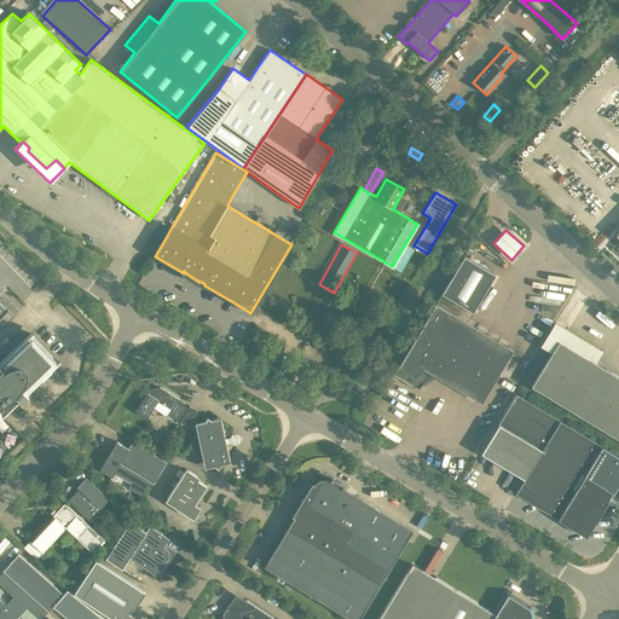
[(464,256),(393,375),(406,382),(415,387),(418,389),(423,385),(433,374),(481,403),(513,350),(467,323),(473,312),(496,275),(464,256)]
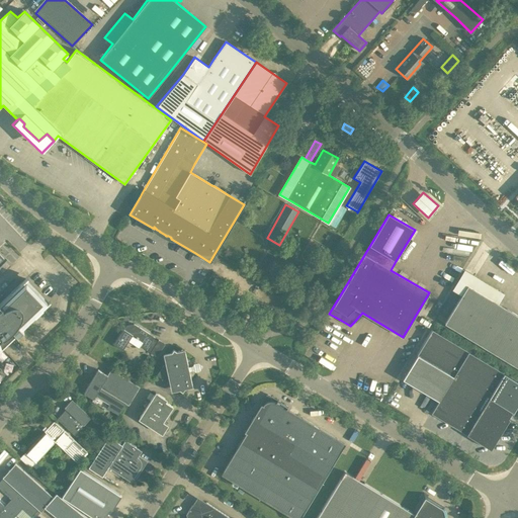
[(0,273),(1,272),(2,273),(11,265),(6,260),(5,260),(0,254),(0,273)]
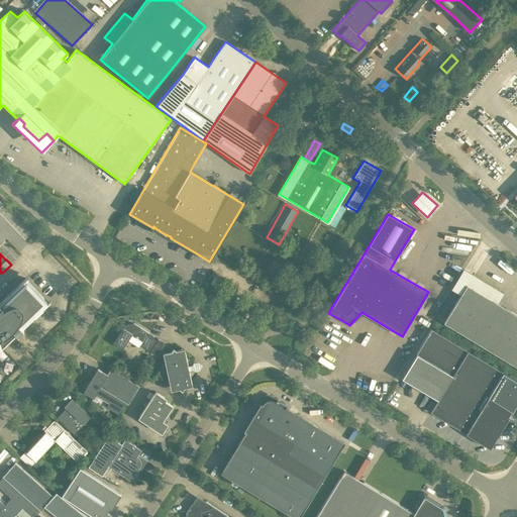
[(0,346),(15,332),(17,334),(18,334),(17,333),(22,329),(23,329),(21,327),(47,301),(25,278),(0,301),(0,346)]
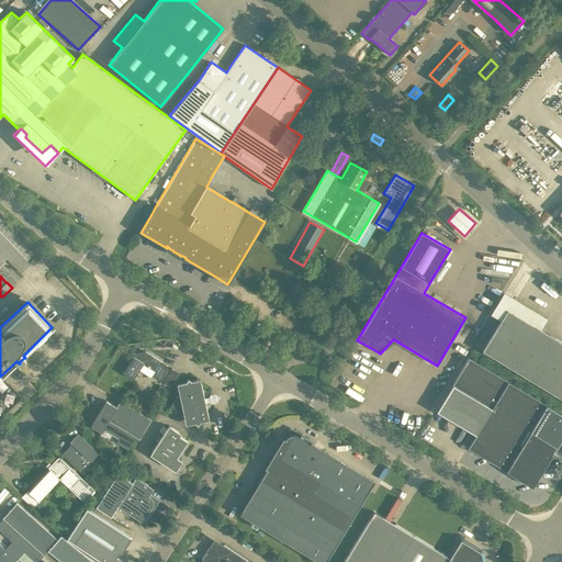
[(508,308),(482,350),(561,398),(561,341),(554,338),(508,308)]
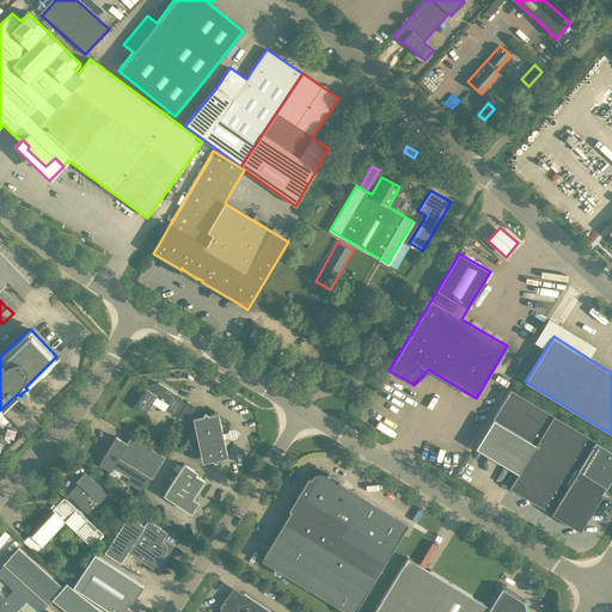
[(165,409),(172,414),(184,421),(194,407),(187,402),(185,403),(181,401),(182,398),(158,383),(157,385),(150,386),(147,390),(146,389),(139,399),(134,407),(145,414),(155,396),(169,404),(165,409)]
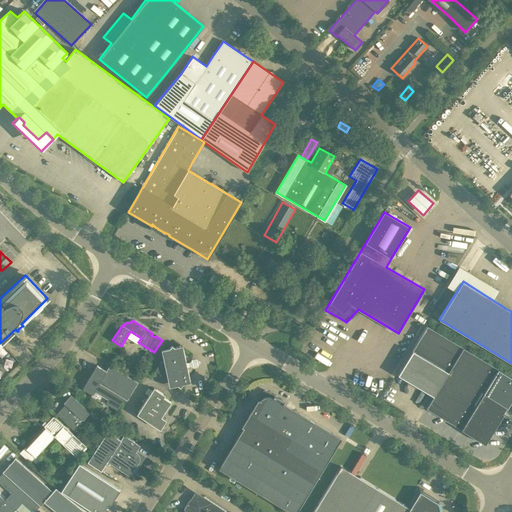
[(396,374),(402,377),(432,396),(425,408),(478,440),(486,445),(490,438),(492,434),(502,418),(504,414),(502,413),(505,408),(508,409),(511,401),(511,377),(426,325),(411,350),(407,357),(396,374)]
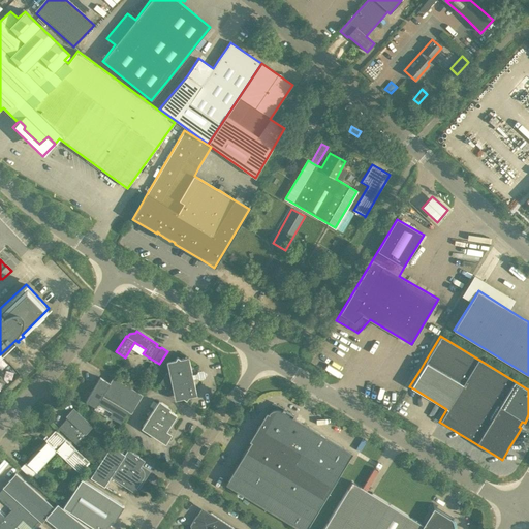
[(196,373),(197,370),(190,366),(188,356),(180,359),(177,356),(175,360),(166,362),(168,370),(160,383),(173,392),(175,400),(183,398),(186,400),(188,397),(196,395),(194,386),(199,379),(197,377),(196,373)]
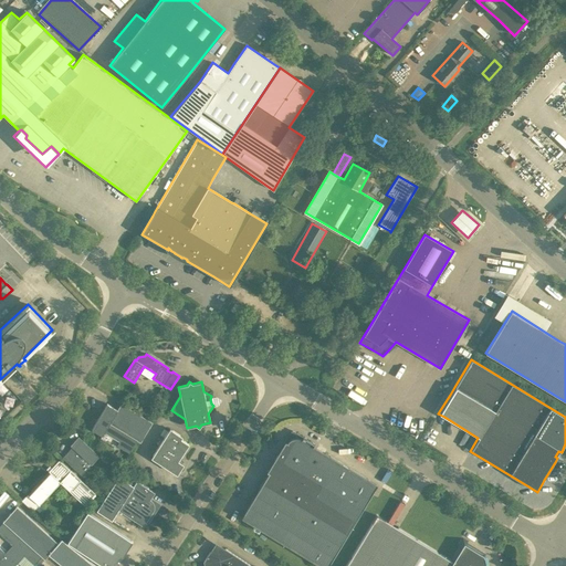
[(106,404),(91,429),(128,452),(136,440),(140,442),(153,422),(121,404),(117,410),(106,404)]
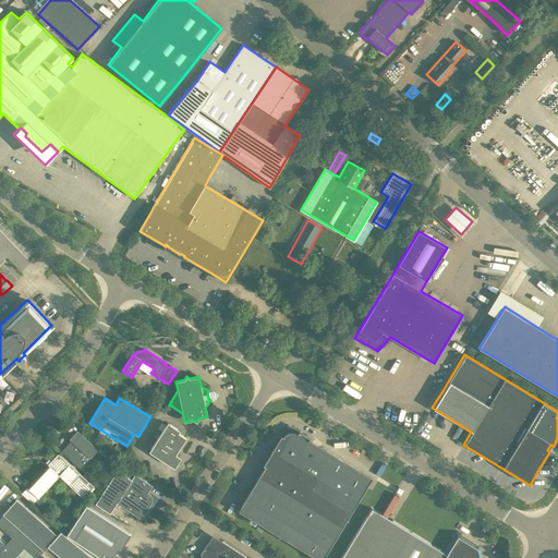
[(169,424),(166,425),(165,426),(161,424),(158,429),(161,432),(150,449),(150,452),(172,466),(176,465),(179,460),(179,457),(176,455),(185,438),(178,433),(177,429),(169,424)]
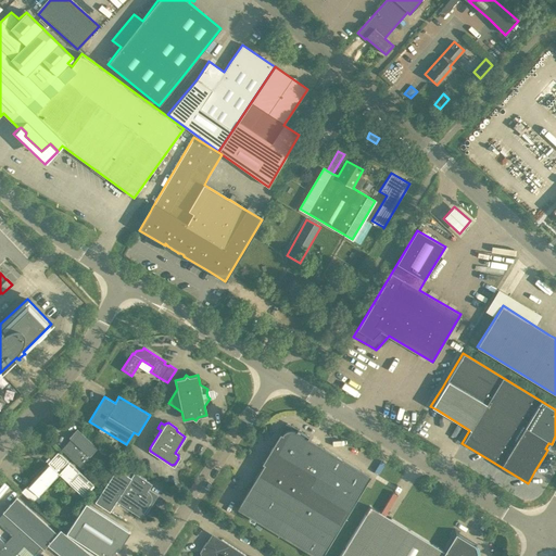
[(307,438),(308,437),(306,434),(287,422),(263,462),(265,463),(237,509),(313,555),(321,555),(364,485),(370,477),(307,438)]
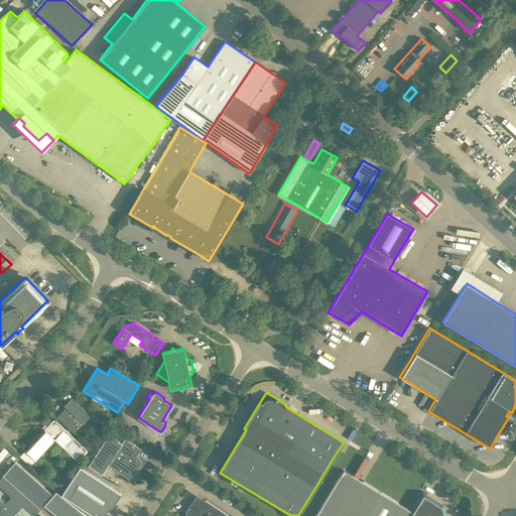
[(65,425),(74,433),(83,423),(90,416),(71,398),(63,406),(66,408),(61,411),(56,417),(65,425)]
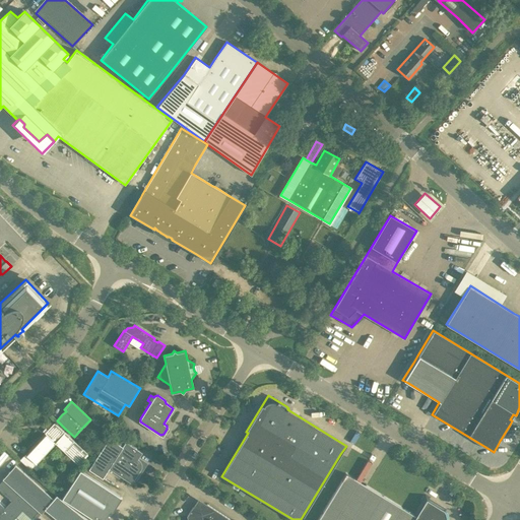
[(53,421),(18,459),(30,470),(54,445),(76,465),(87,454),(53,421)]
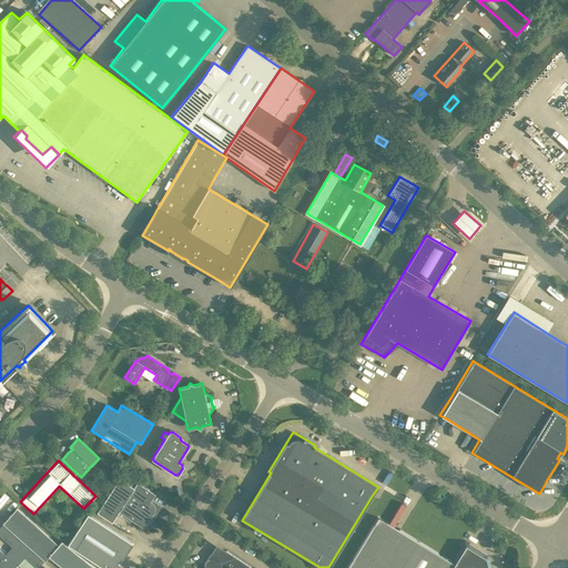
[(152,503),(151,501),(155,495),(138,483),(133,488),(119,479),(97,513),(112,523),(119,513),(143,529),(153,514),(154,511),(154,509),(154,507),(154,505),(153,504),(152,503)]
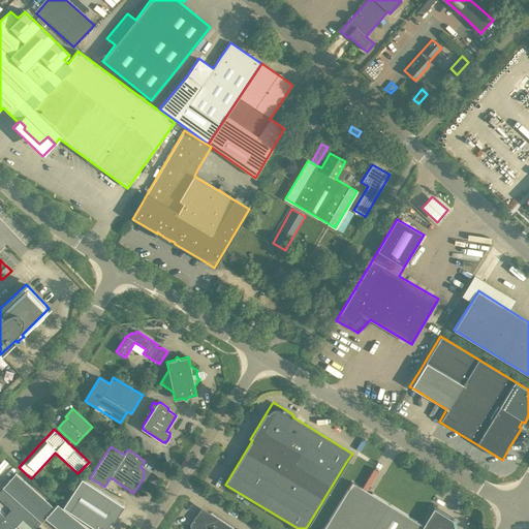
[(0,499),(4,503),(13,511),(23,520),(32,528),(39,520),(41,523),(45,519),(58,528),(88,528),(57,504),(54,507),(16,473),(0,491),(0,499)]
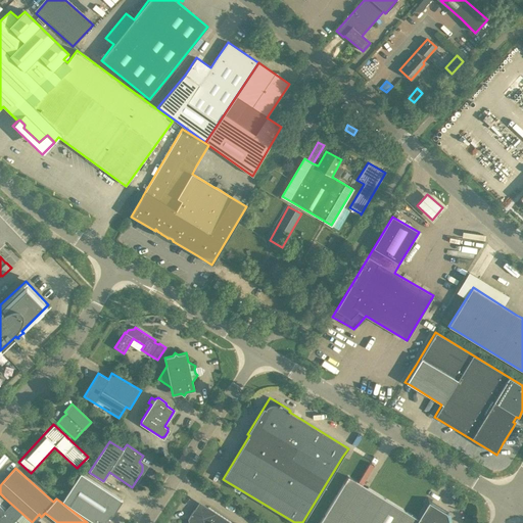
[(81,473),(62,502),(95,522),(106,522),(122,501),(81,473)]
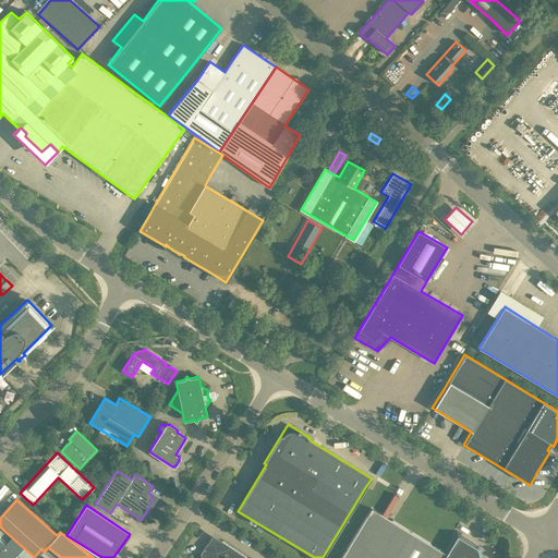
[(478,557),(478,556),(477,553),(476,550),(475,549),(476,547),(460,536),(461,533),(456,530),(452,535),(456,537),(446,554),(395,523),(383,517),(371,509),(340,557),(478,557)]
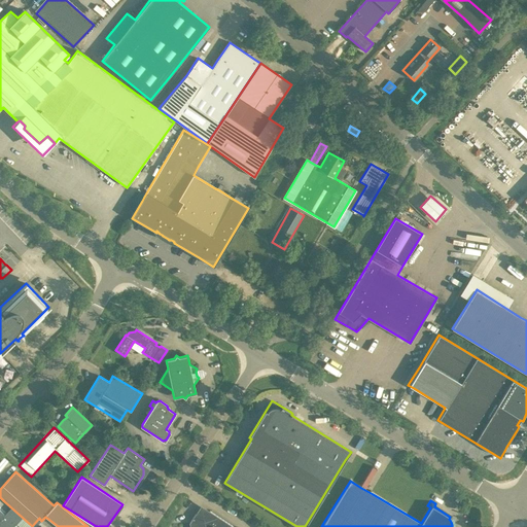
[(13,526),(23,518),(13,510),(10,513),(7,517),(0,511),(0,526),(13,526)]
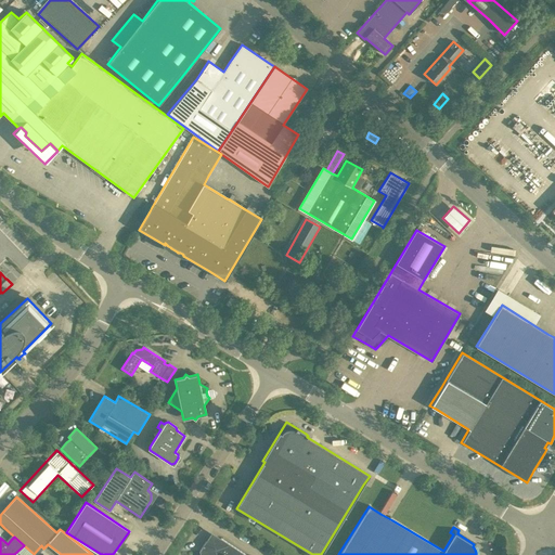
[(199,551),(199,554),(246,554),(221,539),(205,542),(199,551)]
